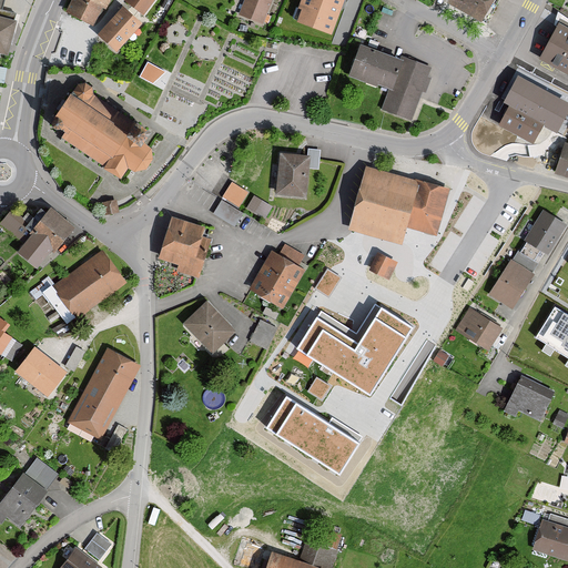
[(0,12),(2,0),(0,0),(0,51),(11,54),(20,19),(0,13),(0,12)]
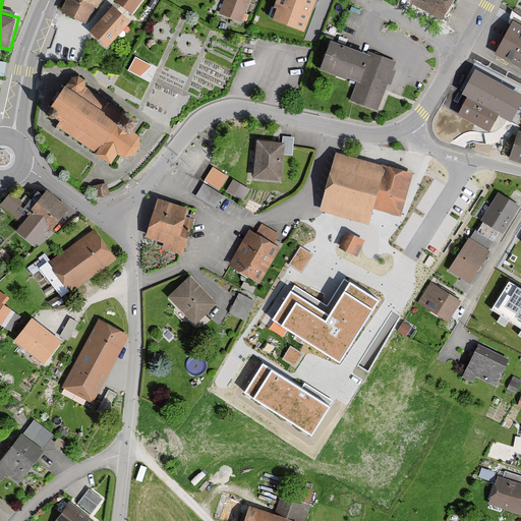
[(64,0),(59,11),(88,26),(101,0),(64,0)]
